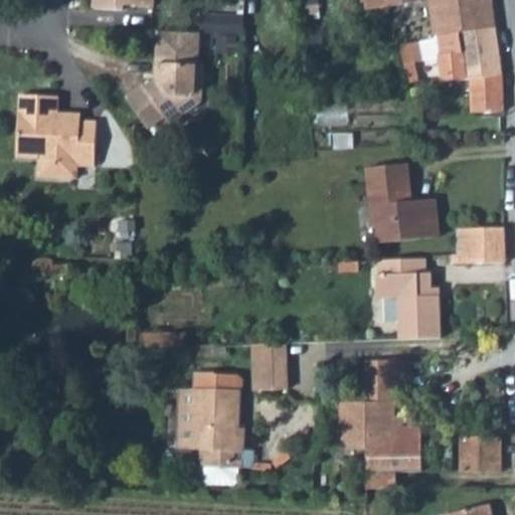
[(94,0),(94,9),(123,10),(124,6),(153,8),(152,0),(94,0)]
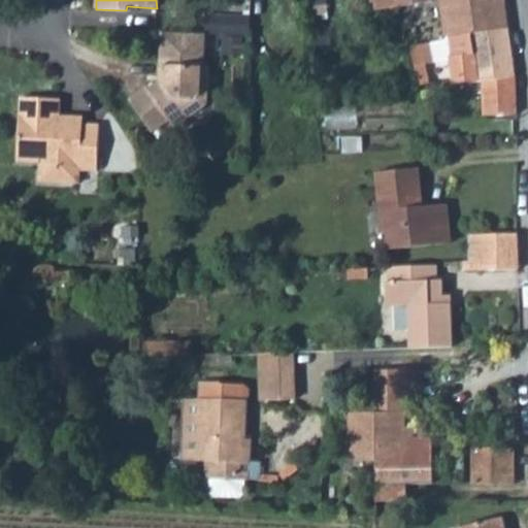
[(371,0),(374,9),(401,6),(431,1),(430,0),(438,0),(443,39),(451,38),(506,28),(502,0),(371,0)]
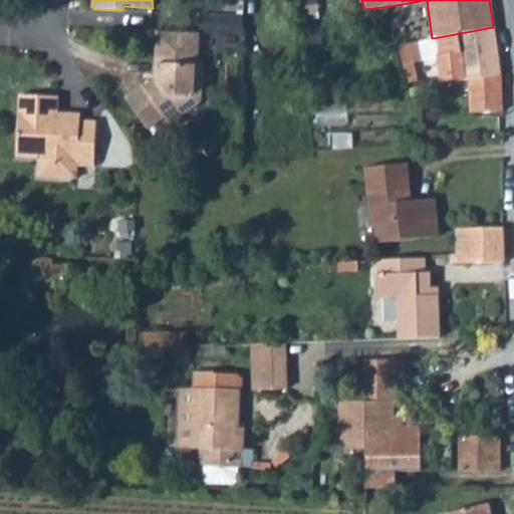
[(222,29),(222,13),(203,13),(204,29),(222,29)]
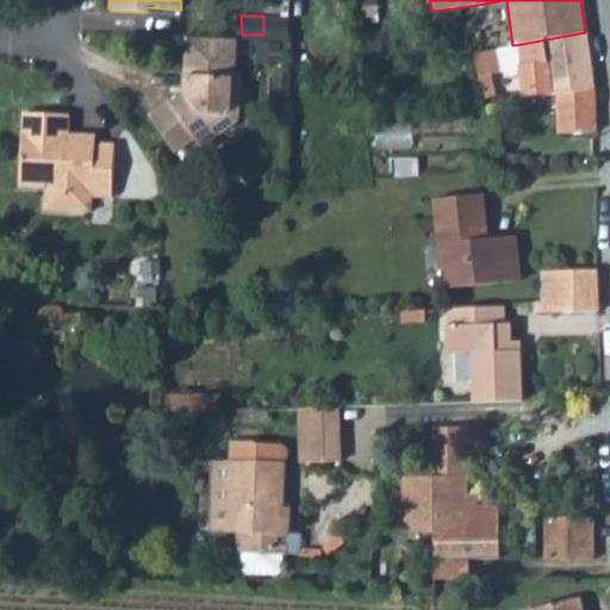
[(585,32),(521,44),(522,63),(520,63),(523,97),(554,94),(593,89),(585,32)]
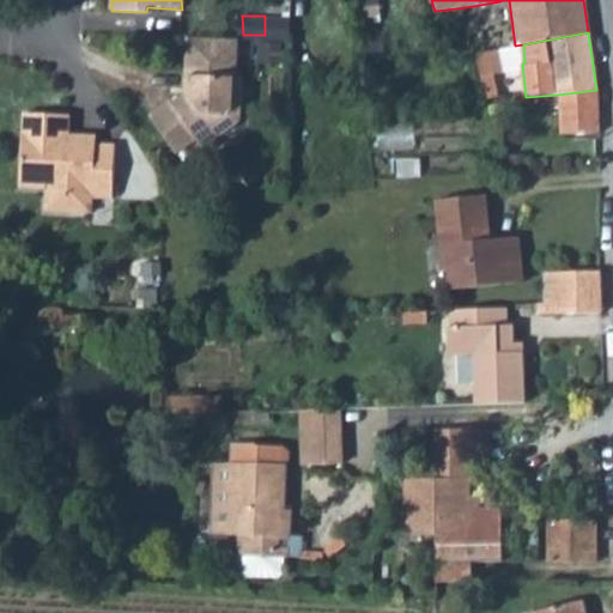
[(190,95),(186,95),(171,103),(169,101),(143,120),(169,159),(195,140),(199,144),(214,133),(210,126),(232,111),(232,104),(242,104),(242,80),(236,80),(237,40),(187,37),(186,77),(190,77),(190,95)]
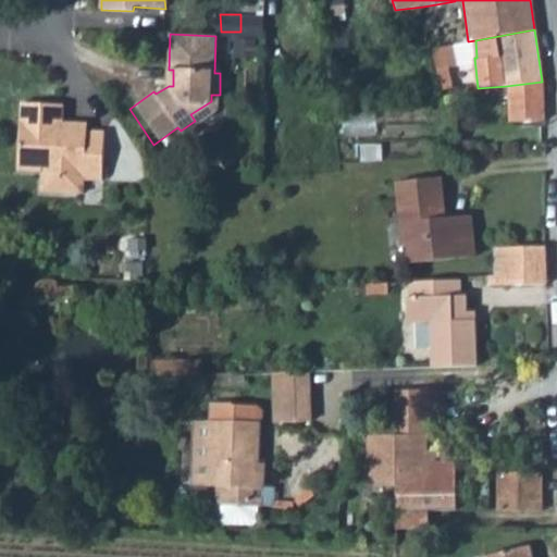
[(446,46),(432,49),(436,70),(444,69),(450,66),(446,46)]
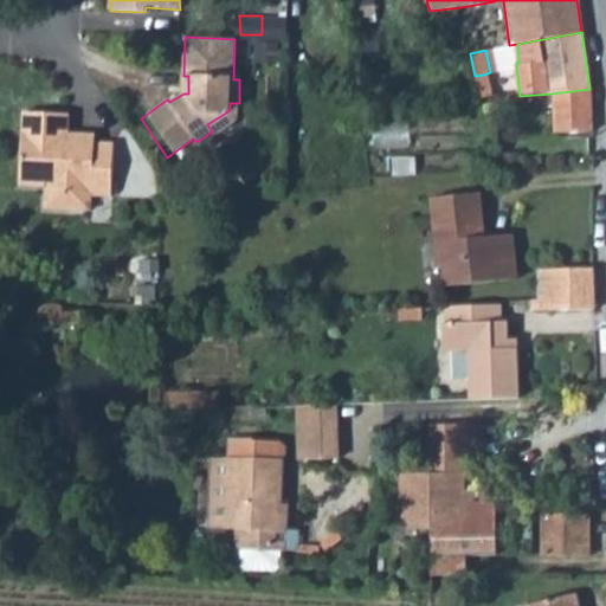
[(483,75),(475,76),(479,100),(487,100),(483,75)]
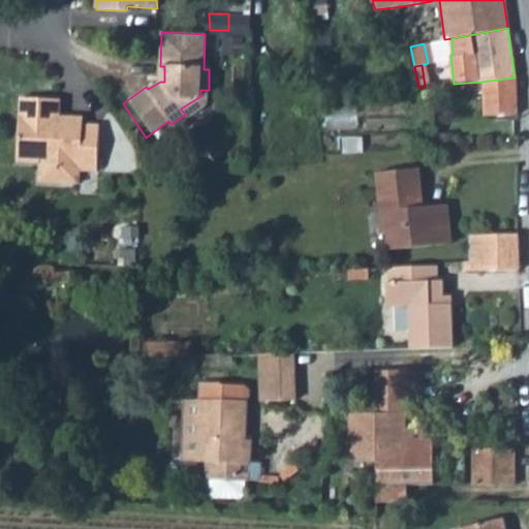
[(515,78),(480,82),(483,118),(517,116),(515,78)]
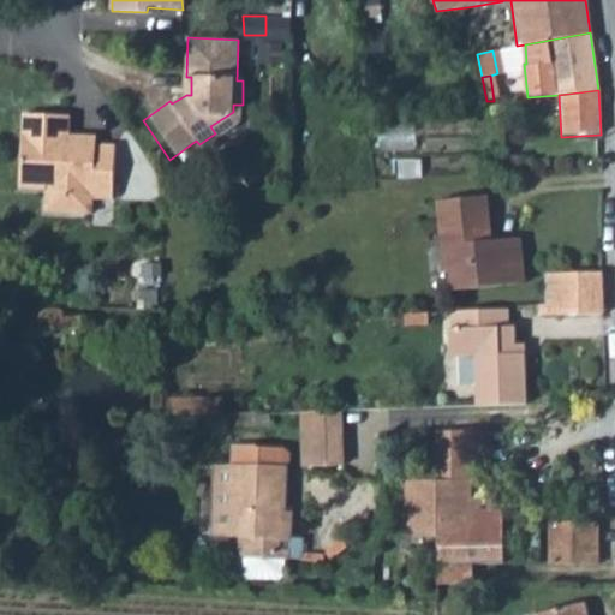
[(210,126),(215,133),(218,138),(242,121),(243,105),(233,105),(233,112),(210,126)]
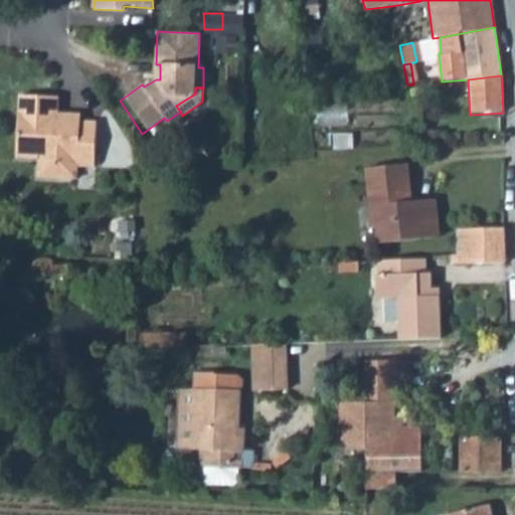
[(17,161),(39,162),(39,180),(78,182),(78,170),(95,171),(97,125),(81,124),(59,122),(58,117),(59,101),(20,100),(17,161)]
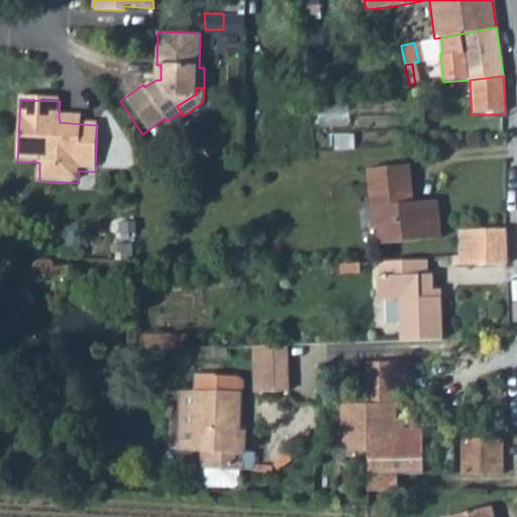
[(407,166),(368,169),(373,228),(378,228),(380,245),(439,238),(436,202),(412,204),(407,166)]
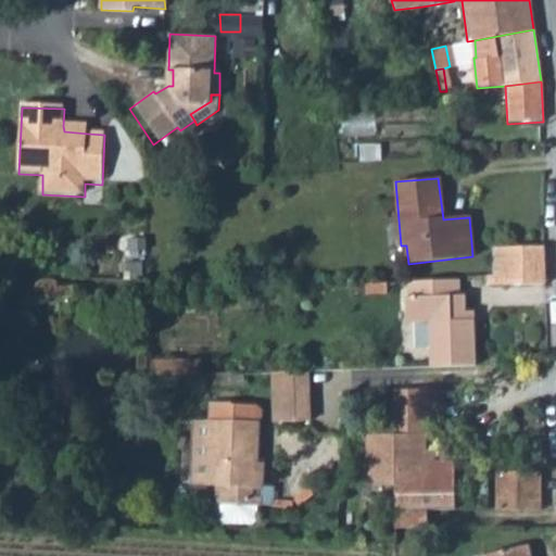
[(492,275),(485,276),(487,285),(543,285),(543,245),(492,248),(492,275)]
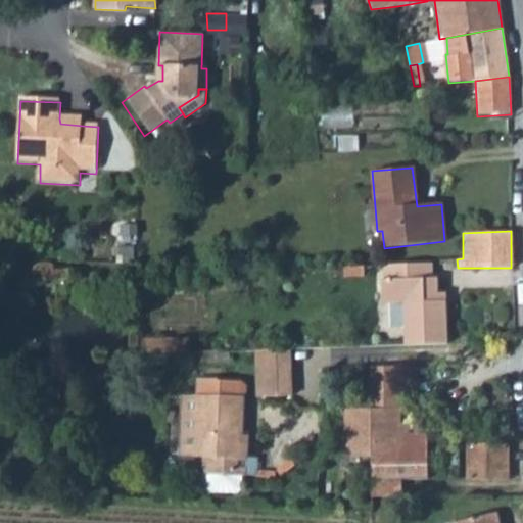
[(430,264),(384,266),(384,281),(382,282),(383,304),(402,304),(405,346),(446,344),(445,294),(437,294),(436,280),(431,280),(430,264)]
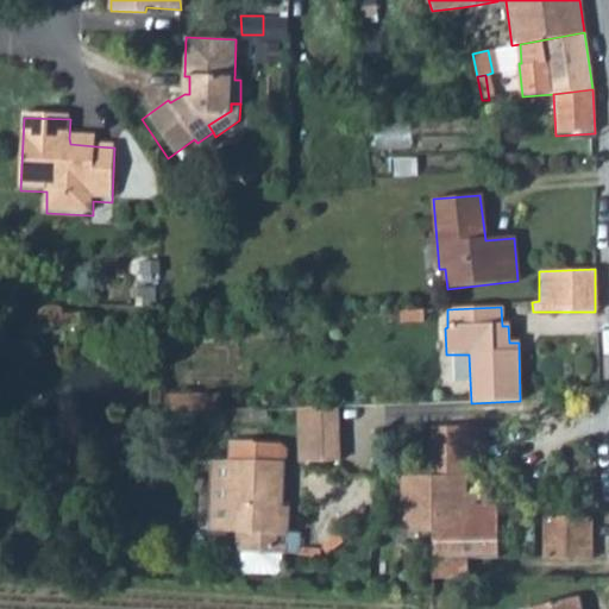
[(336,406),(299,407),(300,462),(338,460),(336,406)]
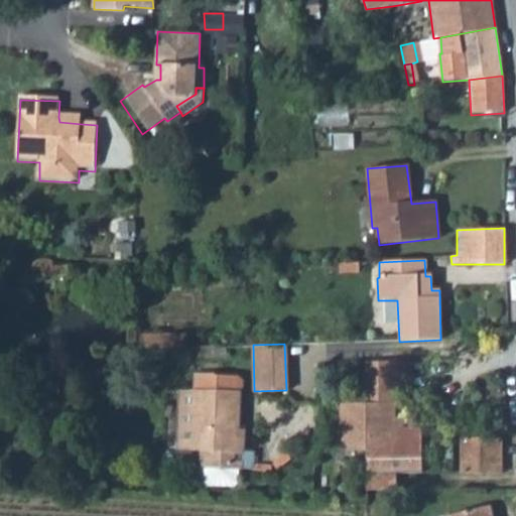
[(364,365),(365,380),(391,379),(390,363),(364,365)]
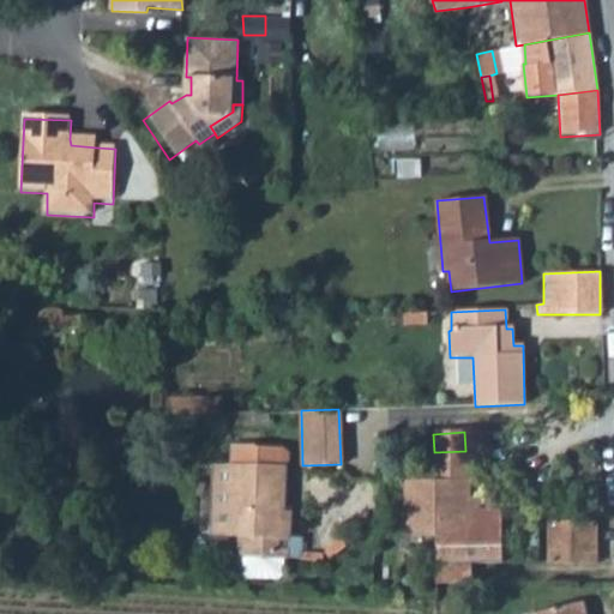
[(233,465),(215,465),(212,535),(240,535),(240,555),(244,555),(281,558),(287,558),(288,537),(292,536),(292,512),(286,512),(287,465),(283,465),(256,464),(256,446),(233,446),(233,465)]
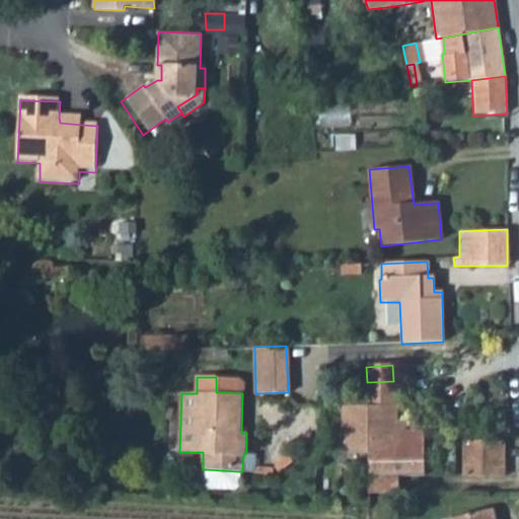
[(239,378),(216,377),(216,392),(239,393),(239,378)]
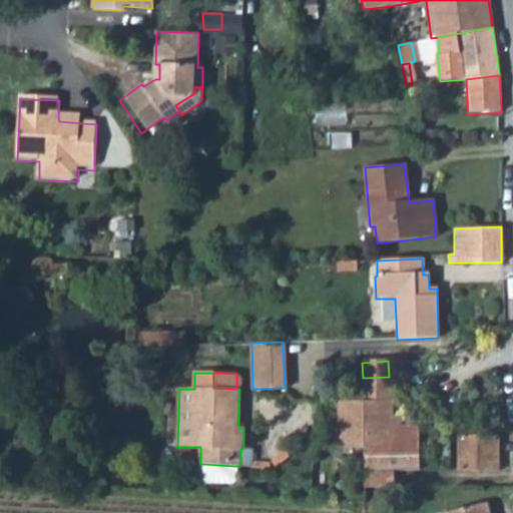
[(396,471),(421,471),(419,428),(396,429),(392,429),(392,418),(391,403),(389,403),(389,377),(363,378),(364,404),(339,405),(336,445),(343,453),(363,454),(363,462),(364,462),(364,471),(396,471)]
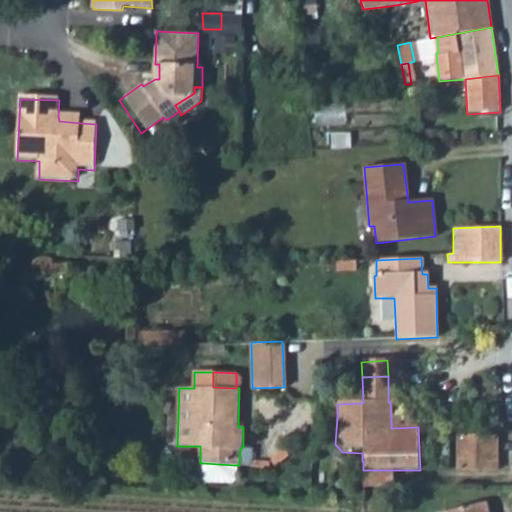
[(391,428),(395,428),(399,417),(391,417),(391,428)]
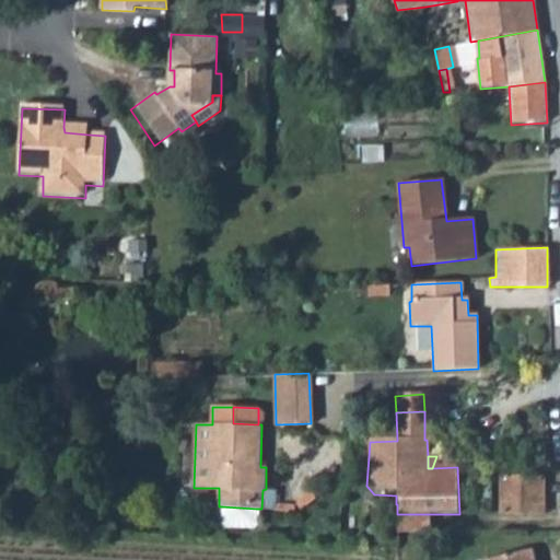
[(502,477),(502,514),(543,515),(541,476),(502,477)]
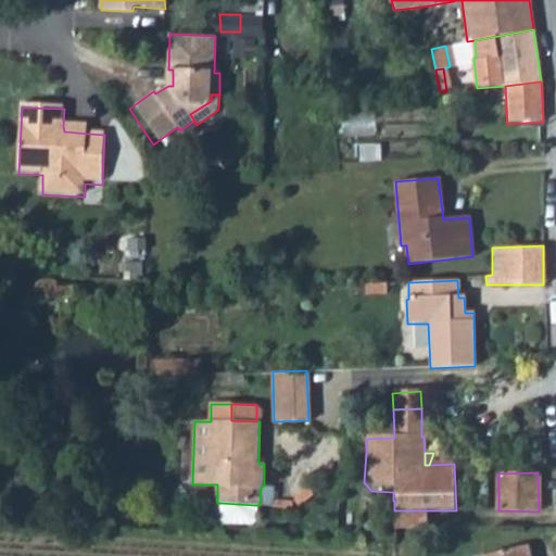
[(273,500),(273,508),(291,509),(291,501),(273,500)]
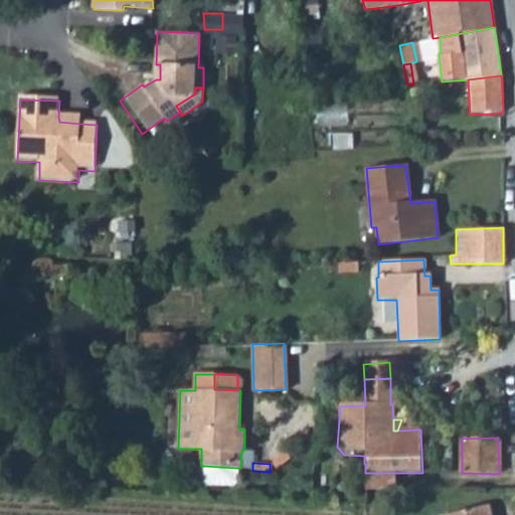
[(235,468),(204,466),(204,480),(211,486),(231,486),(235,481),(235,468)]
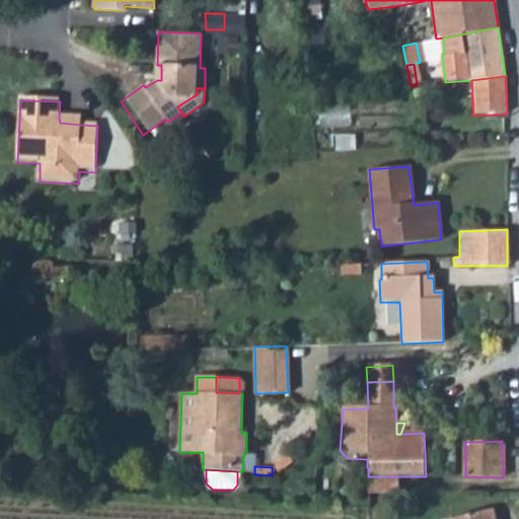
[(368,476),(367,492),(384,492),(399,492),(400,476),(368,476)]
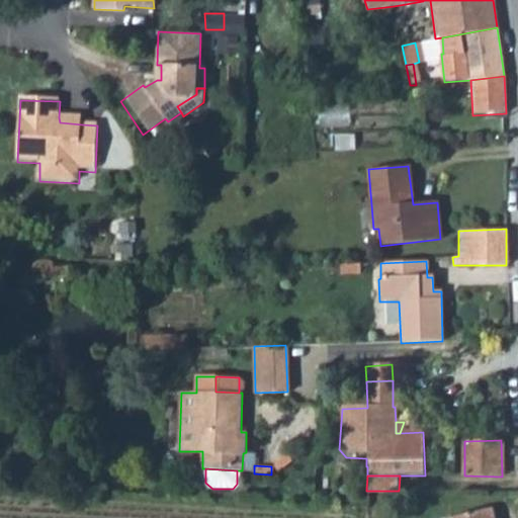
[(450,517),(494,517),(491,507),(451,517),(450,517)]
